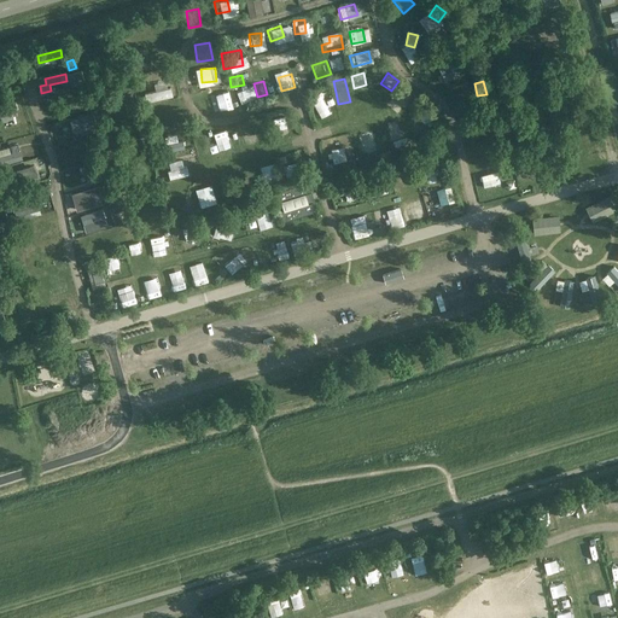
[(462,104),(476,99),(470,83),(456,88),(462,104)]
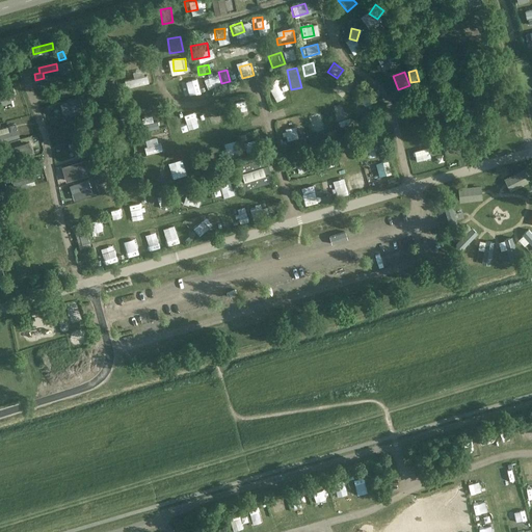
[(136,73),(125,74),(127,88),(138,86),(136,73)]
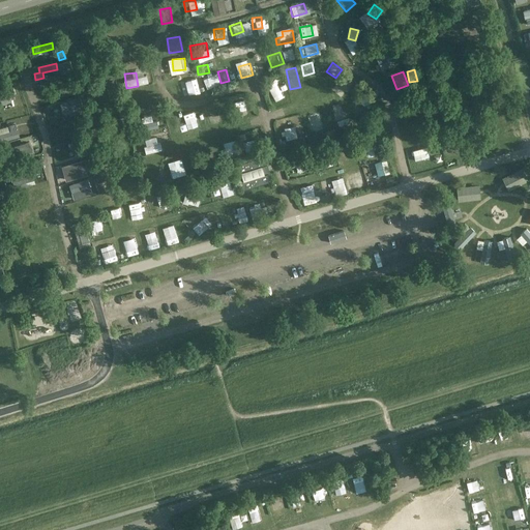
[(282,93),(275,76),(266,79),(272,96),(282,93)]
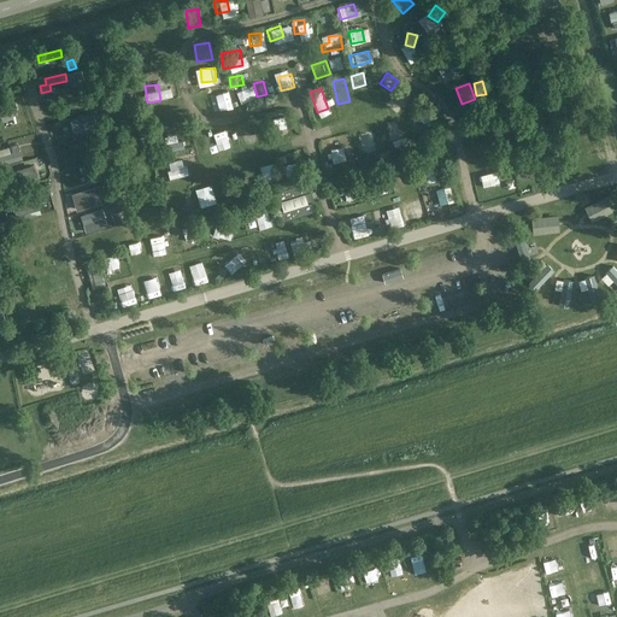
[(401,107),(411,98),(400,88),(391,99),(401,107)]
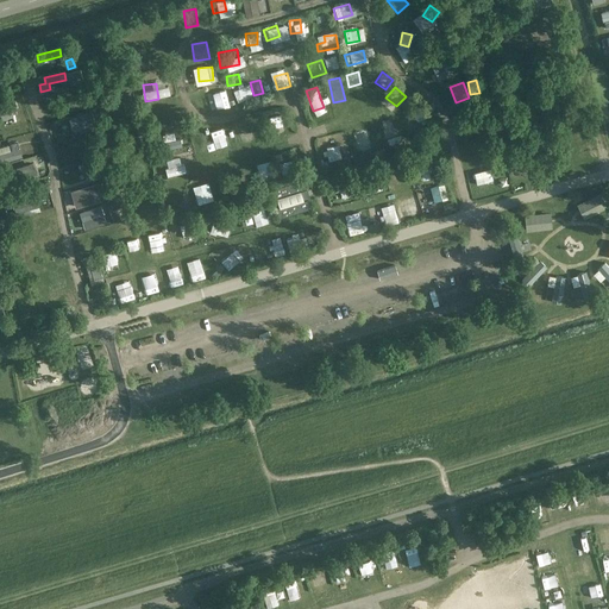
[(0,107),(12,106),(11,98),(17,98),(16,92),(0,93),(0,107)]
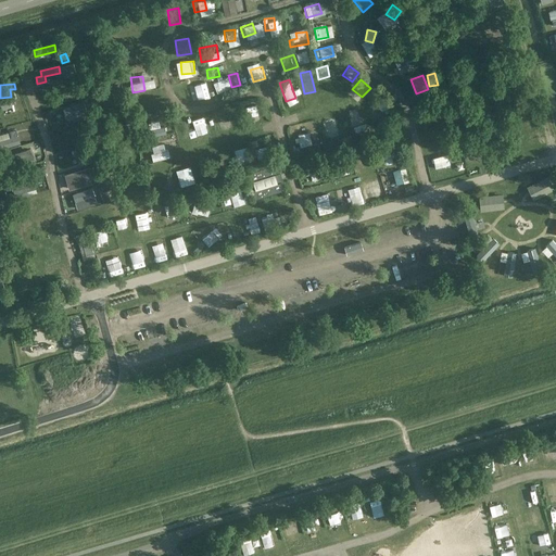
[(187,86),(185,96),(200,99),(202,89),(187,86)]
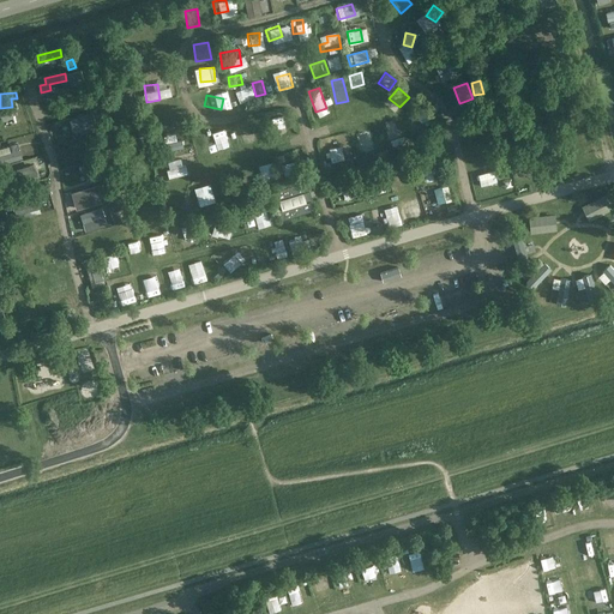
[(148,109),(151,120),(166,116),(162,104),(148,109)]
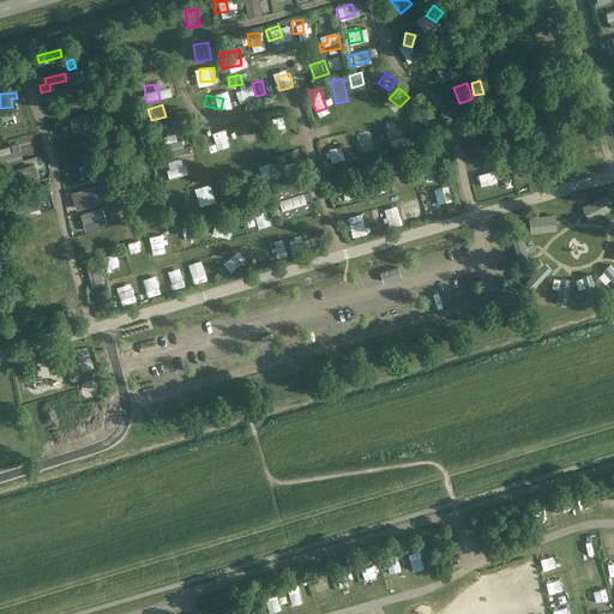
[(270,134),(286,133),(286,114),(269,115),(270,134)]
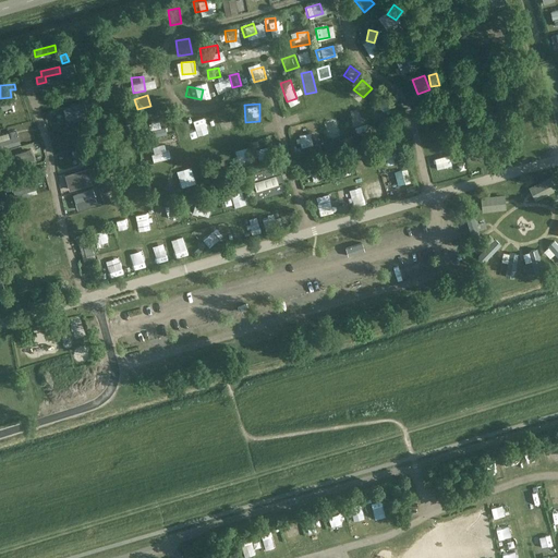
[(170,123),(169,118),(174,117),(174,111),(157,113),(158,125),(170,123)]
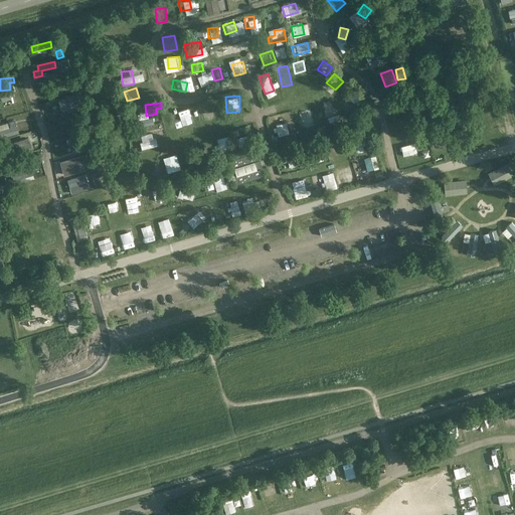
[(347,114),(357,113),(356,103),(346,104),(347,114)]
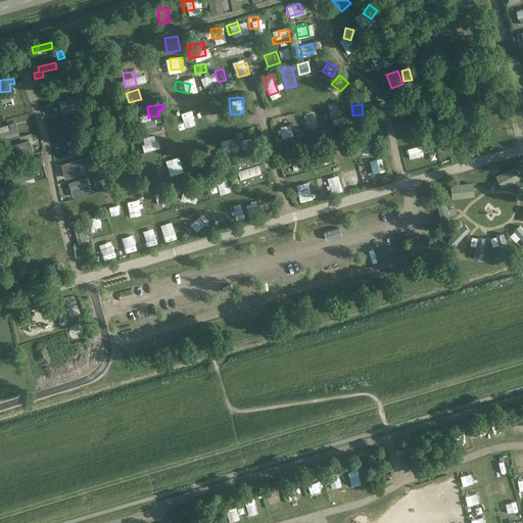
[(0,107),(2,116),(19,112),(17,106),(9,108),(8,105),(0,107)]
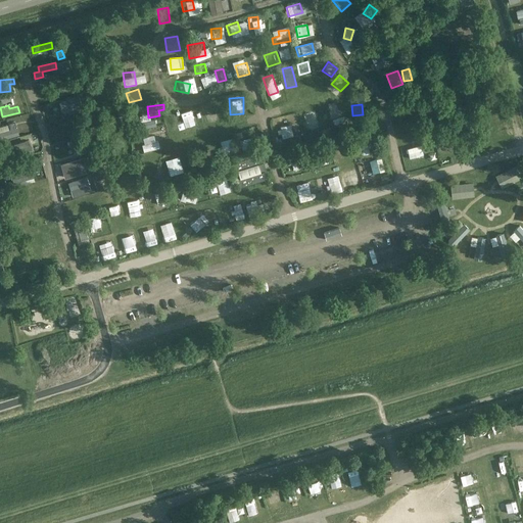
[(201,107),(204,123),(216,122),(212,105),(201,107)]
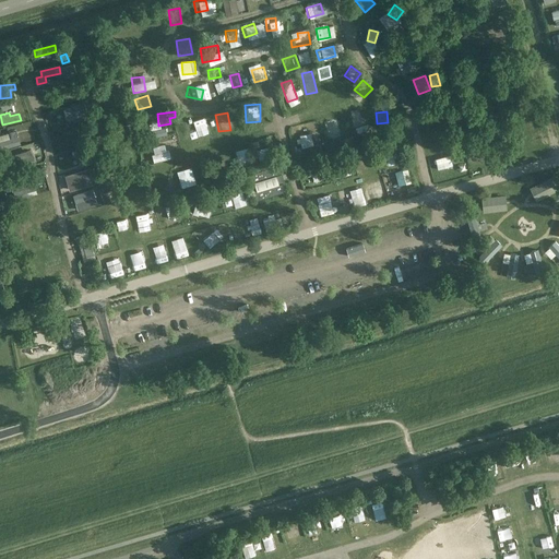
[(206,131),(202,119),(188,125),(192,137),(206,131)]
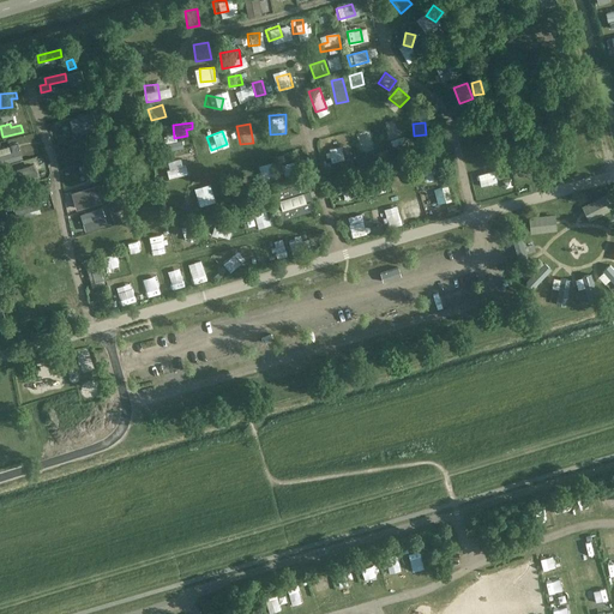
[(368,131),(357,133),(361,151),(377,149),(374,138),(371,139),(368,131)]
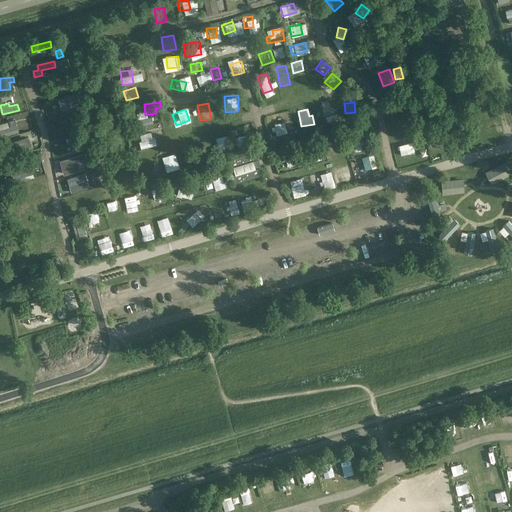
[(289,122),(284,122),(284,115),(276,116),(276,130),(289,130),(289,122)]
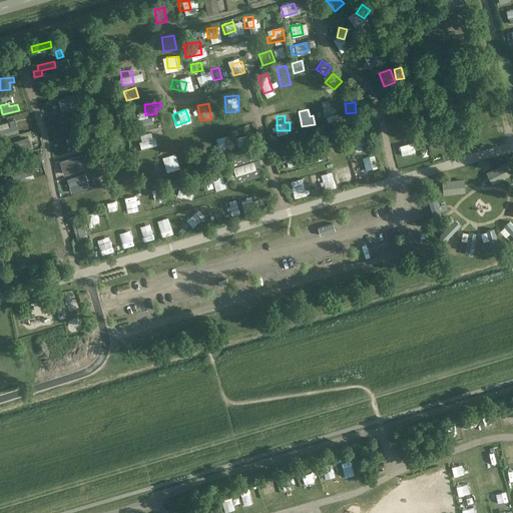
[(24,118),(28,128),(35,126),(31,116),(24,118)]
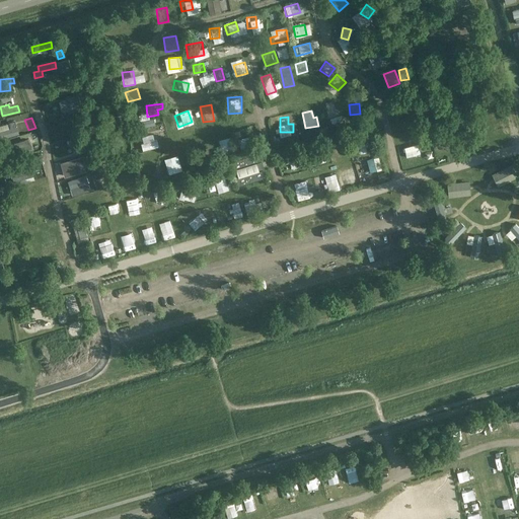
[(64,118),(52,120),(54,131),(66,129),(64,118)]
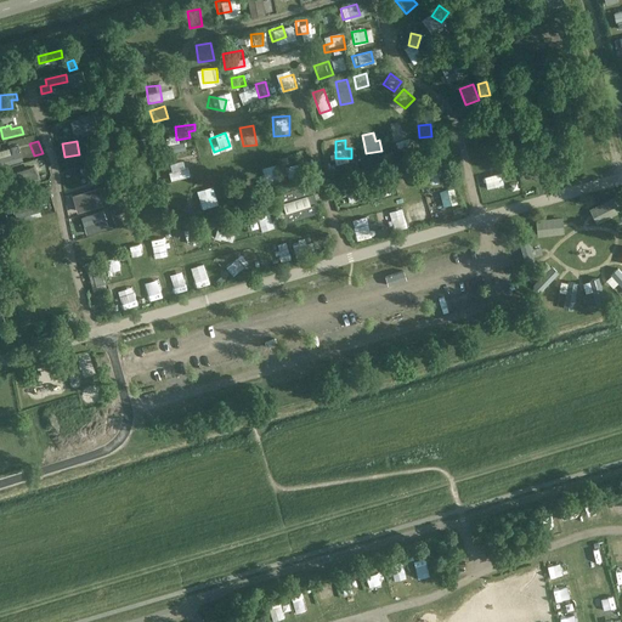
[(6,164),(30,158),(27,143),(3,151),(6,164)]
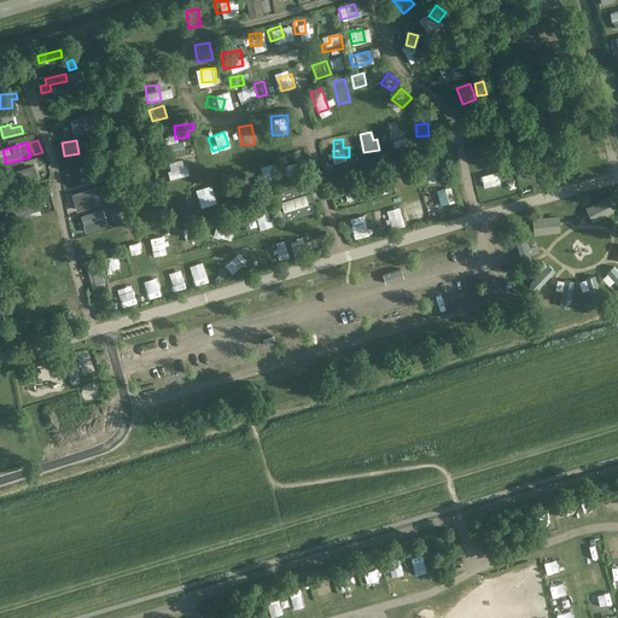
[(159,173),(175,169),(172,156),(156,159),(159,173)]
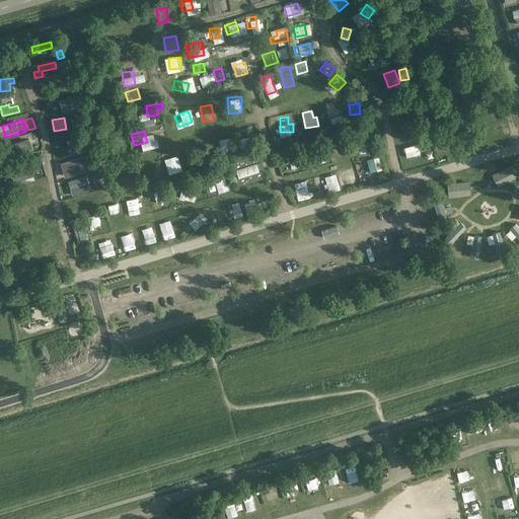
[(352,140),(357,156),(369,153),(365,137),(352,140)]
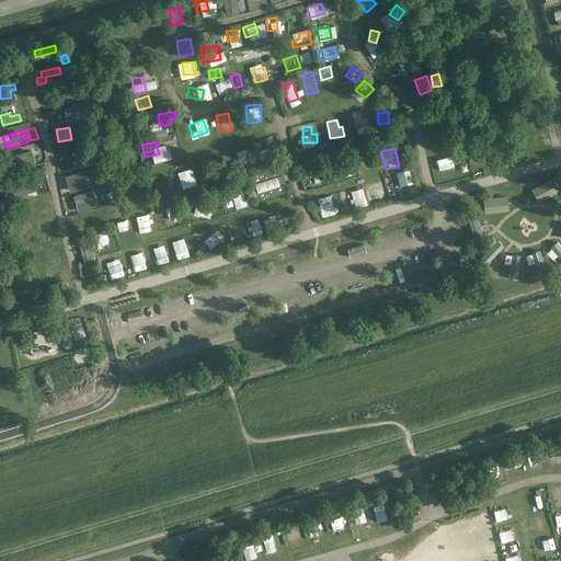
[(25,149),(2,158),(6,169),(16,164),(14,161),(27,157),(25,149)]
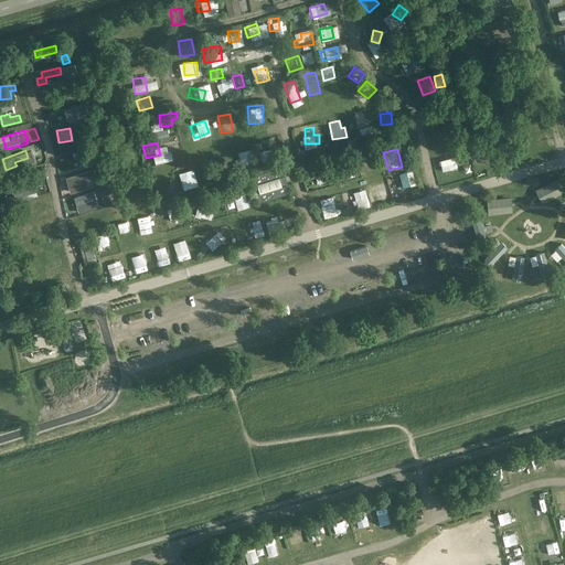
[(255,162),(251,152),(241,157),(245,166),(255,162)]
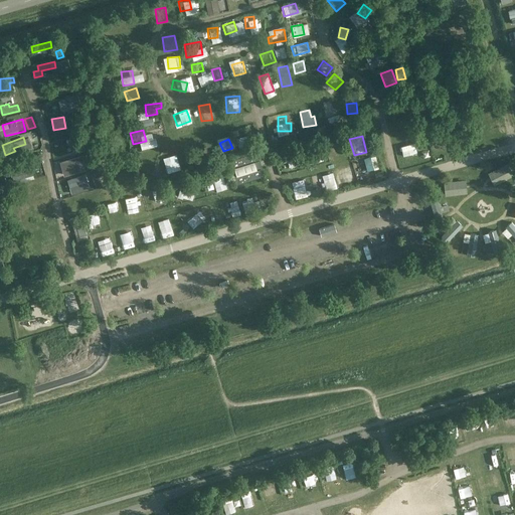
[(332,142),(335,152),(342,150),(340,140),(332,142)]
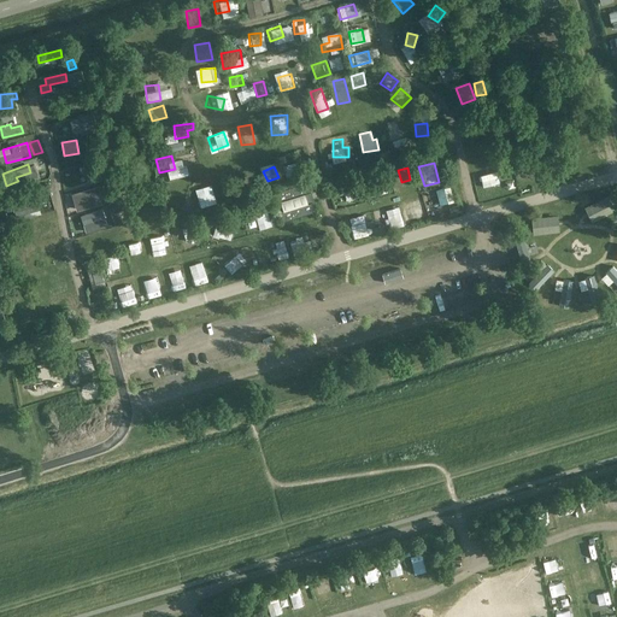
[(75,186),(89,183),(87,169),(74,170),(75,186)]
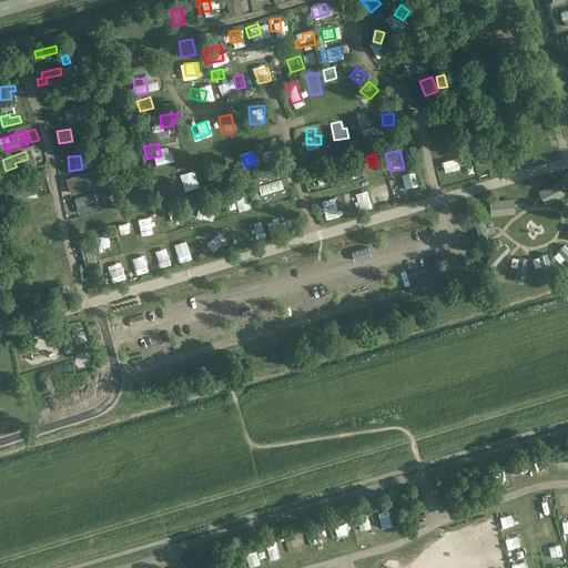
[(163,160),(153,165),(159,178),(169,173),(163,160)]
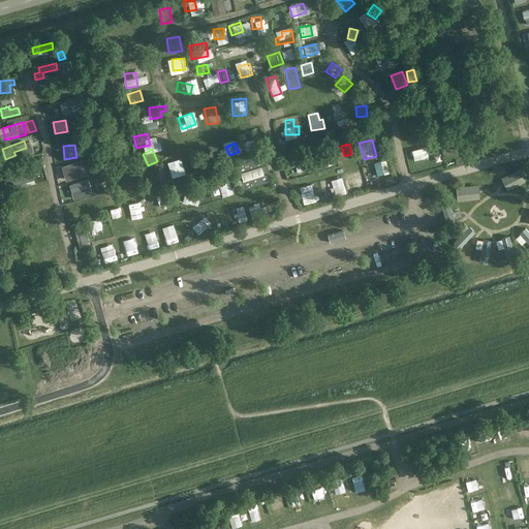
[(201,151),(204,159),(214,157),(212,149),(201,151)]
